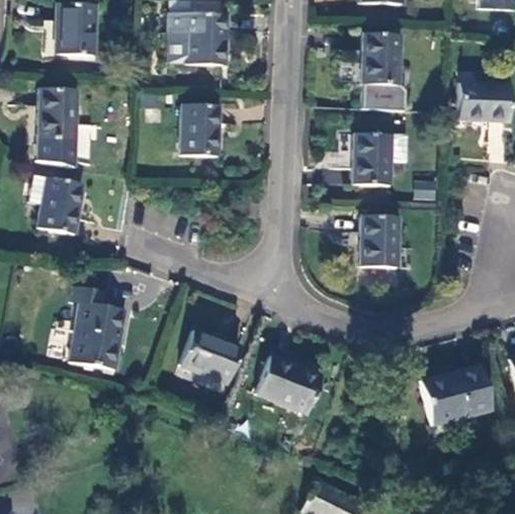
[(479,0),(479,8),(514,9),(514,0),(479,0)]
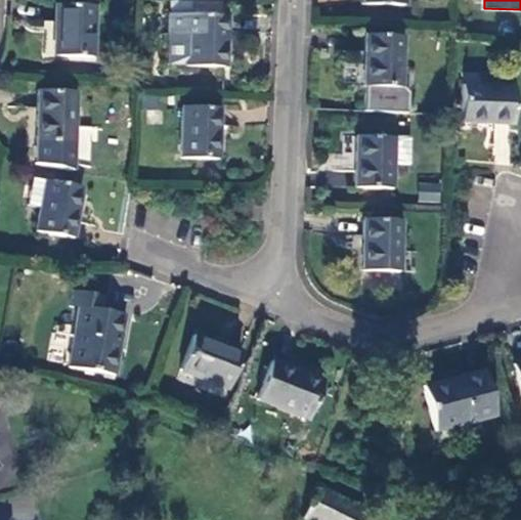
[(95,55),(98,2),(57,1),(55,52),(95,55)]
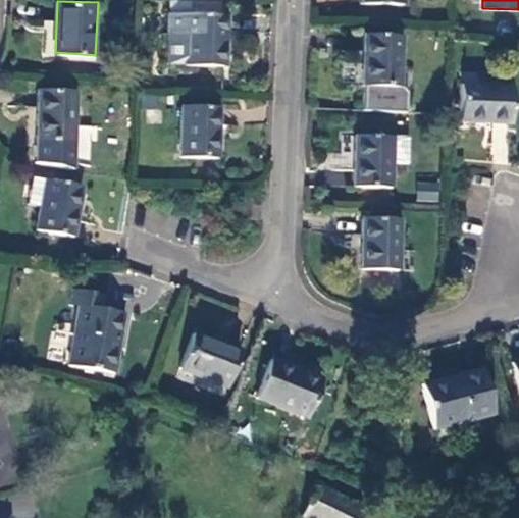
[(228,13),(171,11),(170,31),(186,32),(186,62),(226,64),(228,13)]
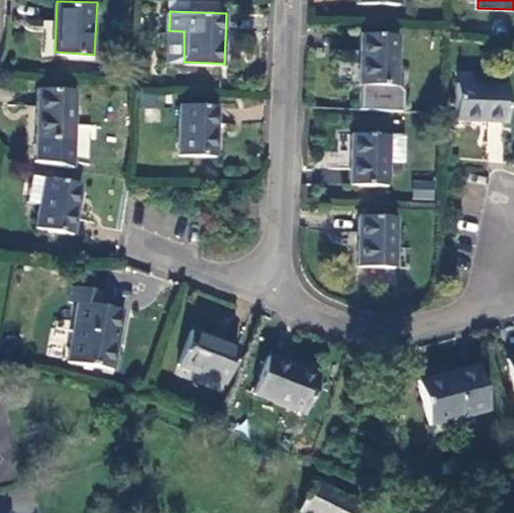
[(168,62),(184,62),(184,31),(169,30),(168,62)]
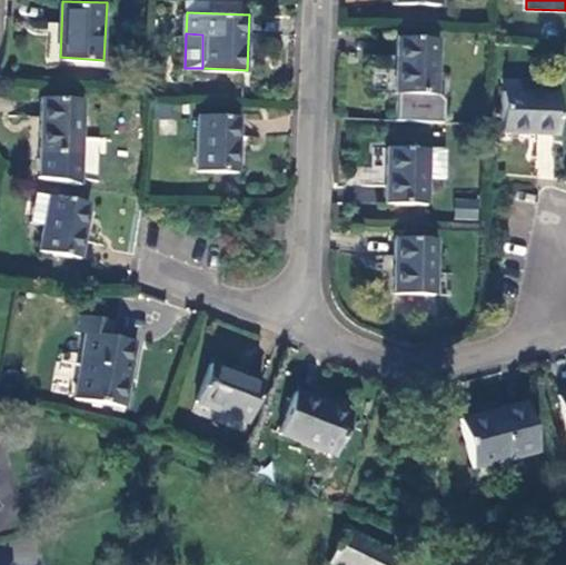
[(439,93),(442,37),(400,35),(397,92),(439,93)]
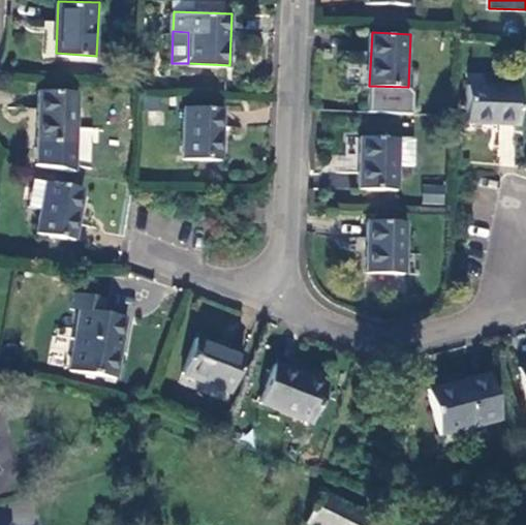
[(522,85),(469,83),(468,121),(520,123),(522,85)]
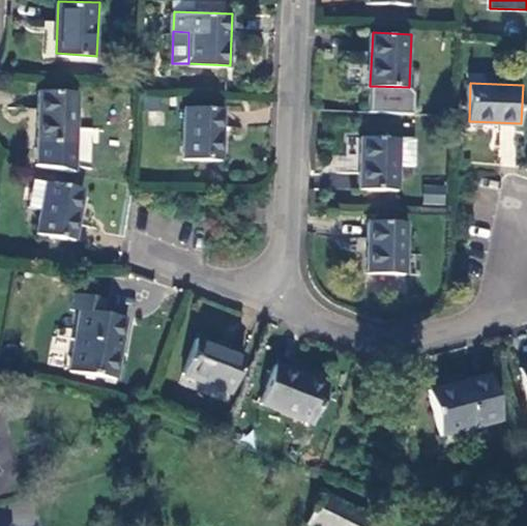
[(77,142),(79,90),(41,88),(40,108),(31,108),(29,145),(38,146),(39,141),(77,142)]
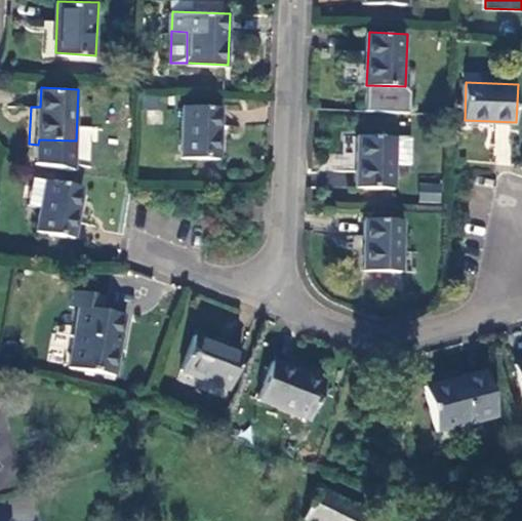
[(223,105),(186,104),(184,155),(219,158),(223,105)]
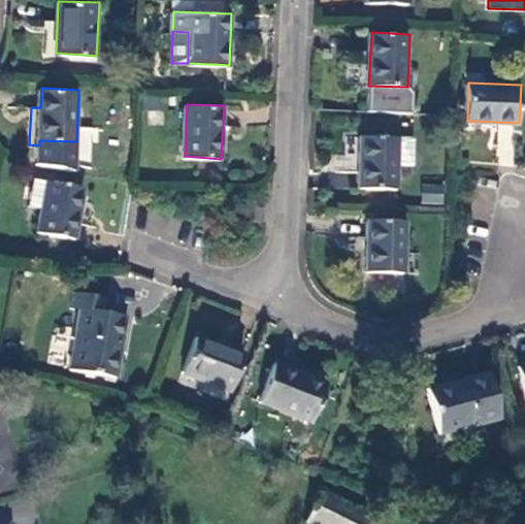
[(84,124),(83,158),(91,159),(93,124),(84,124)]
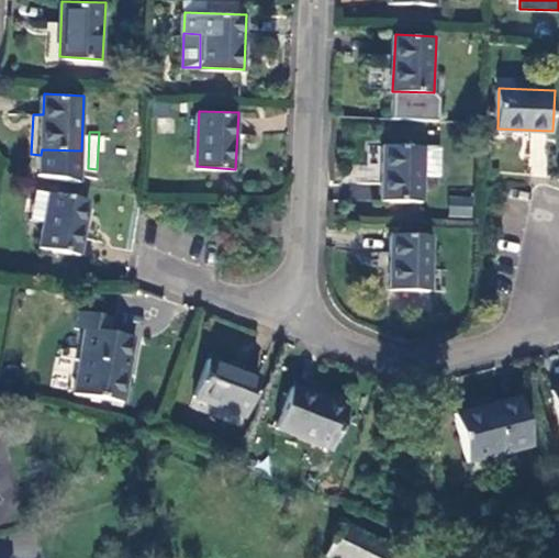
[(440,175),(443,146),(384,144),(382,200),(423,201),(425,175),(440,175)]
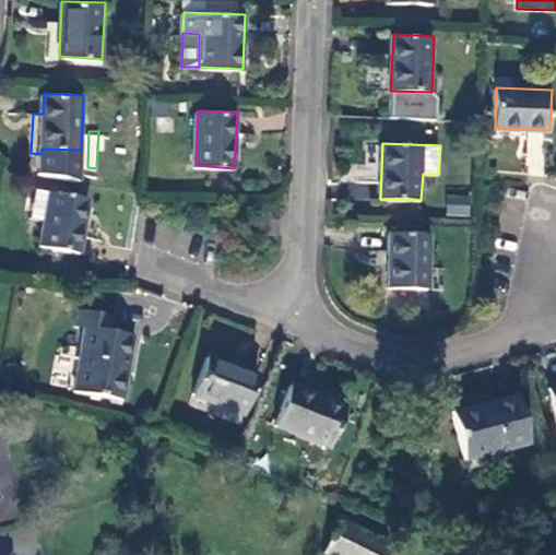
[(32,216),(46,219),(50,190),(37,187),(32,216)]
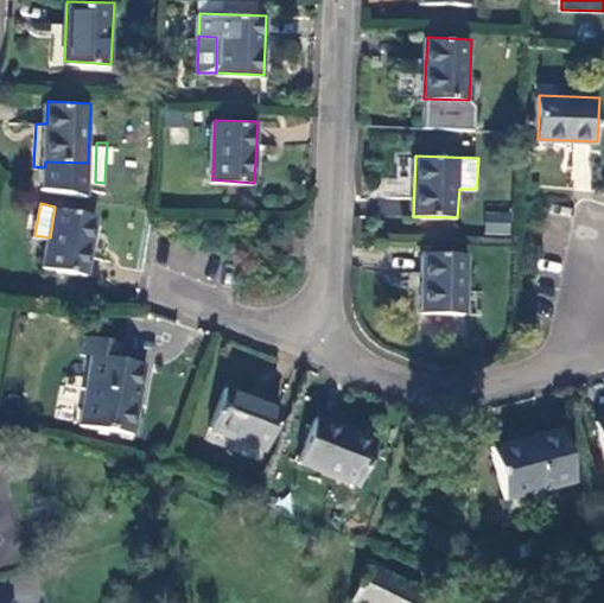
[(87,272),(96,214),(55,207),(50,237),(45,265),(87,272)]
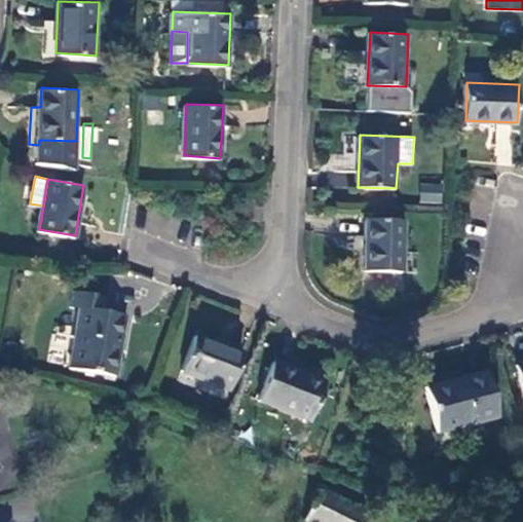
[(444,183),(422,183),(422,198),(443,199),(444,183)]
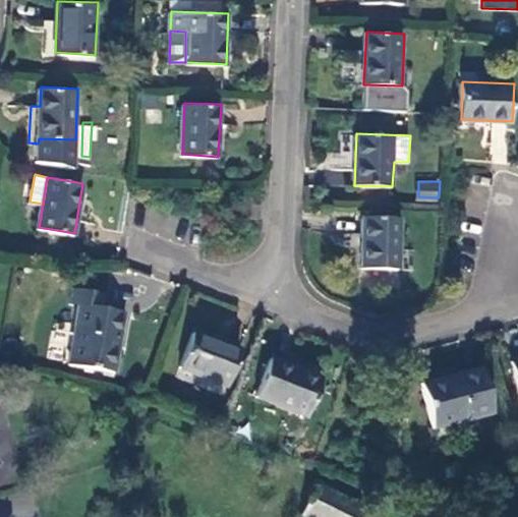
[(402,217),(364,215),(362,266),(400,269),(402,217)]
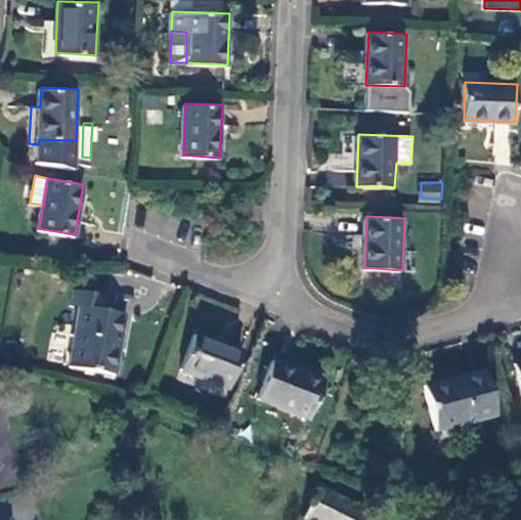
[(117,373),(127,312),(103,308),(105,293),(76,287),(74,303),(81,305),(72,364),(117,373)]
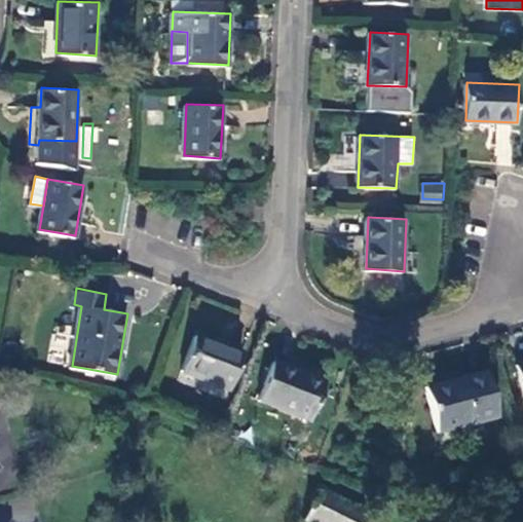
[(244,351),(196,333),(183,368),(231,386),(244,351)]
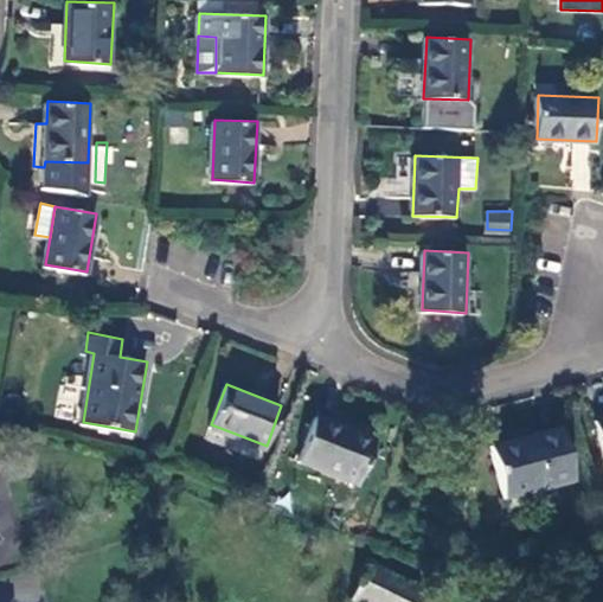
[(376,441),(316,416),(300,456),(359,480),(376,441)]
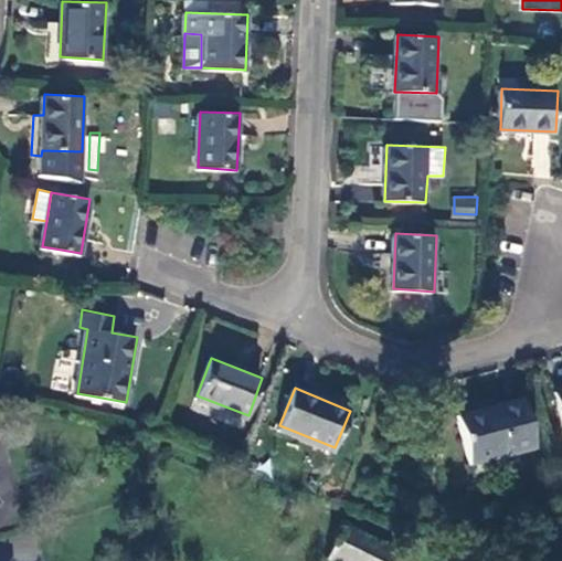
[(523,399),(459,414),(472,461),(536,444),(523,399)]
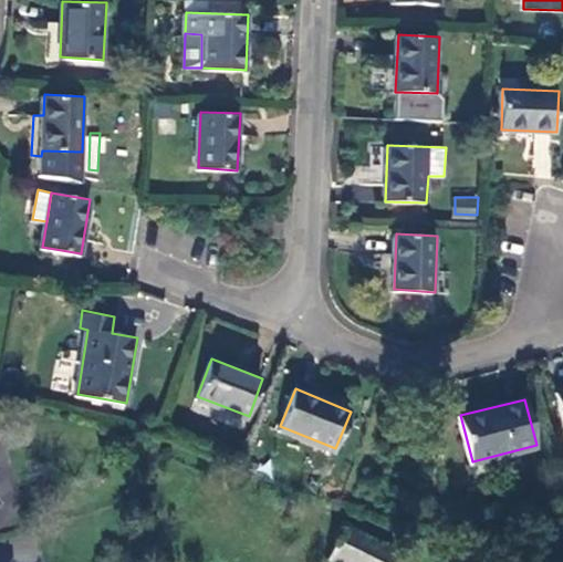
[(386,561),(394,548),(345,522),(329,557),(340,561),(386,561)]
